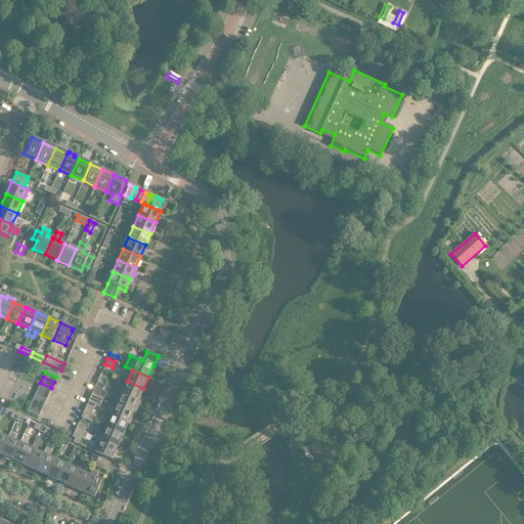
[(97,382),(104,385),(106,380),(99,377),(97,382)]
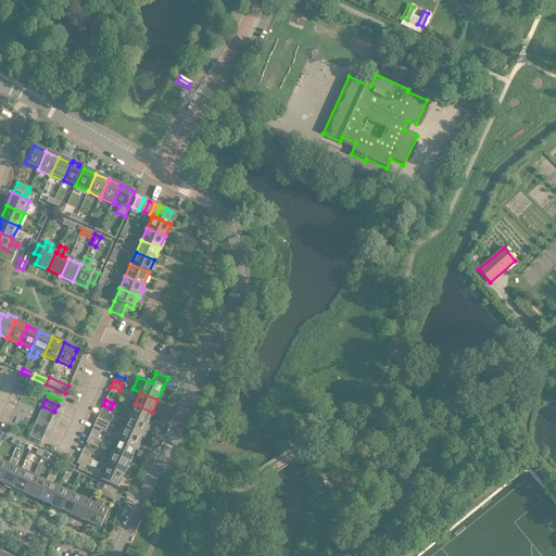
[(152,413),(135,404),(128,417),(147,425),(152,413)]
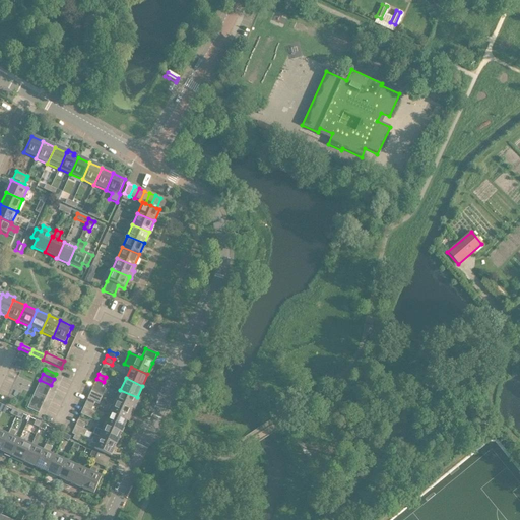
[(104,382),(96,379),(90,390),(102,395),(105,389),(102,387),(104,382)]
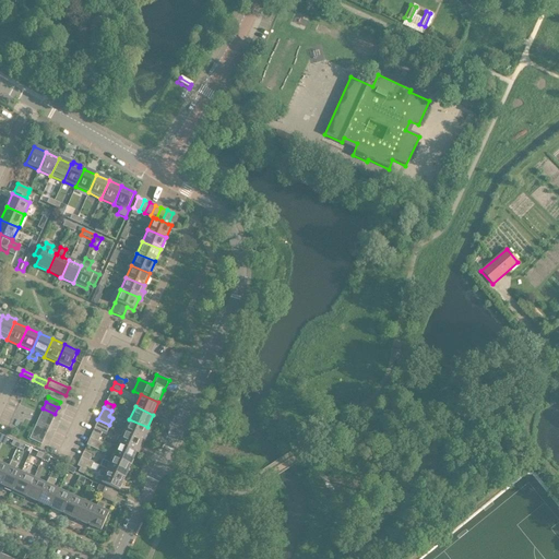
[(55,414),(43,408),(40,414),(52,419),(55,414)]
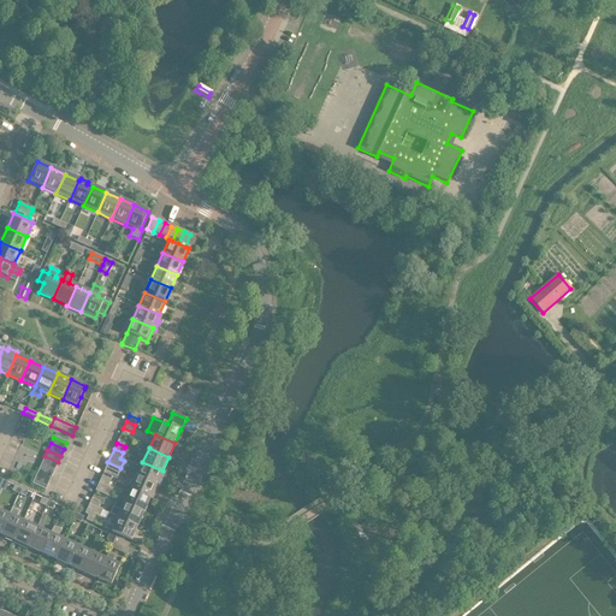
[(41,463),(54,469),(58,462),(45,456),(41,463)]
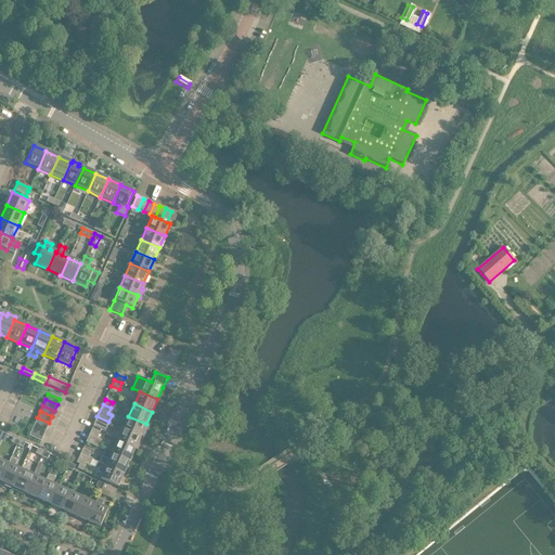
[(91,429),(100,433),(102,428),(105,429),(108,422),(97,416),(91,429)]
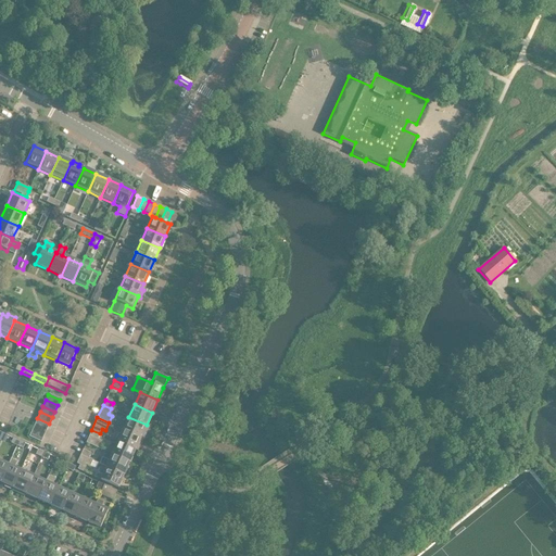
[(128,417),(123,429),(142,438),(143,438),(143,437),(149,426),(147,425),(128,417)]
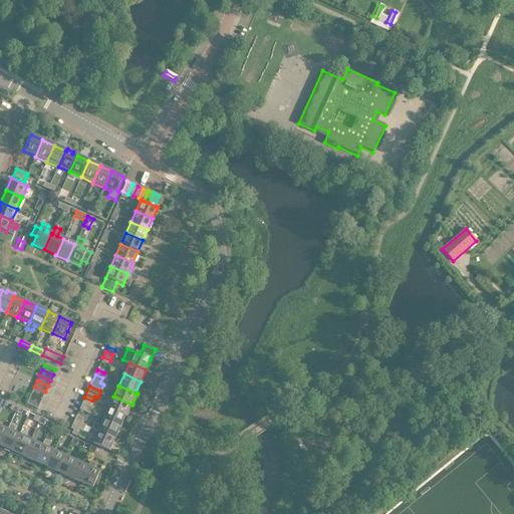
[(31,392),(43,398),(45,392),(34,387),(31,392)]
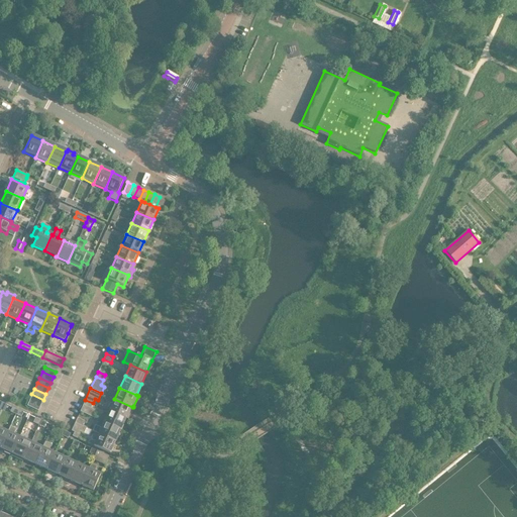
[(43,400),(31,394),(29,400),(40,405),(43,400)]
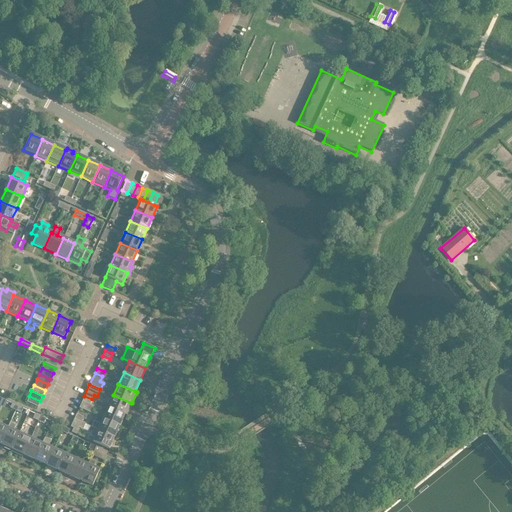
[(127,413),(131,403),(113,395),(108,407),(124,414),(126,415),(126,414),(127,415),(127,413)]
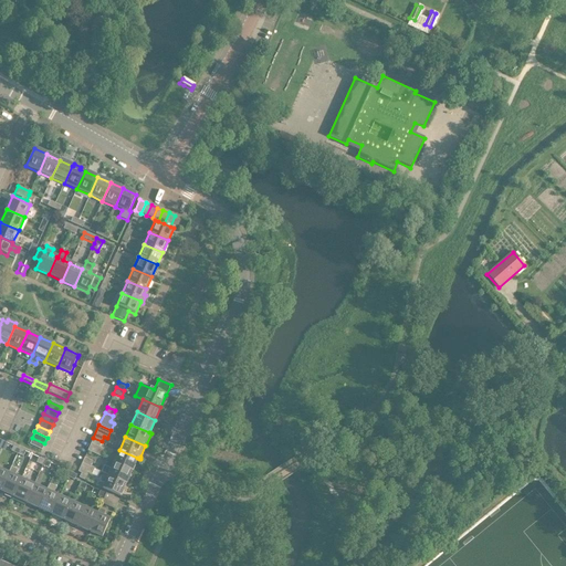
[(29,444),(41,450),(44,443),(32,438),(29,444)]
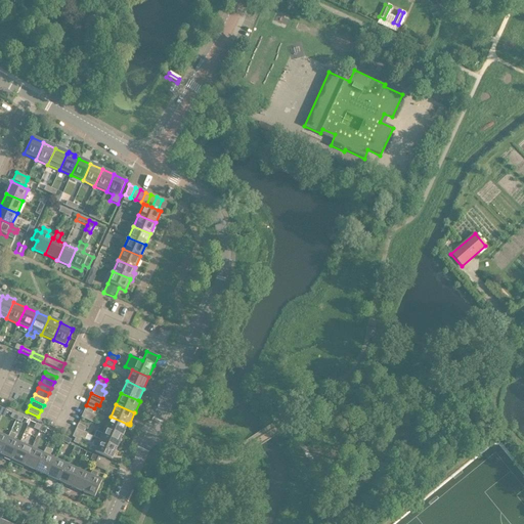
[(81,418),(92,423),(95,416),(91,413),(94,408),(86,405),(81,418)]
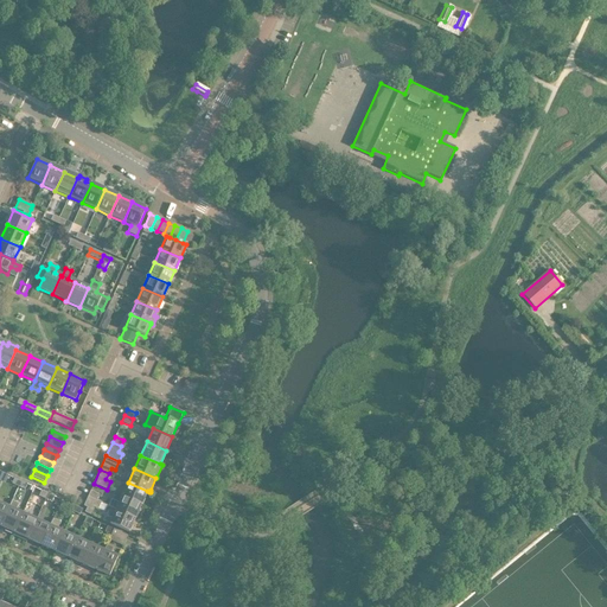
[(141,504),(147,491),(128,483),(122,496),(141,504)]
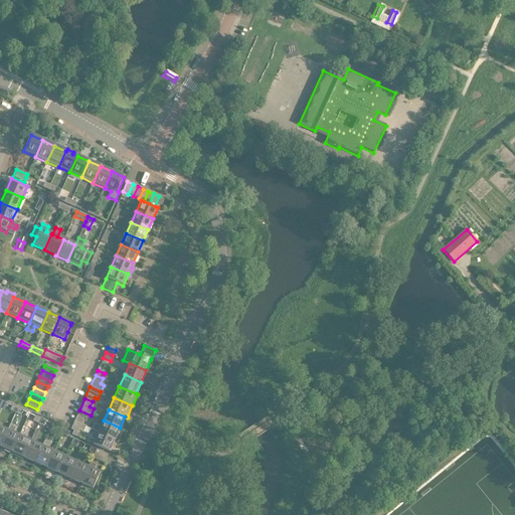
[(74,421),(81,424),(83,419),(76,416),(74,421)]
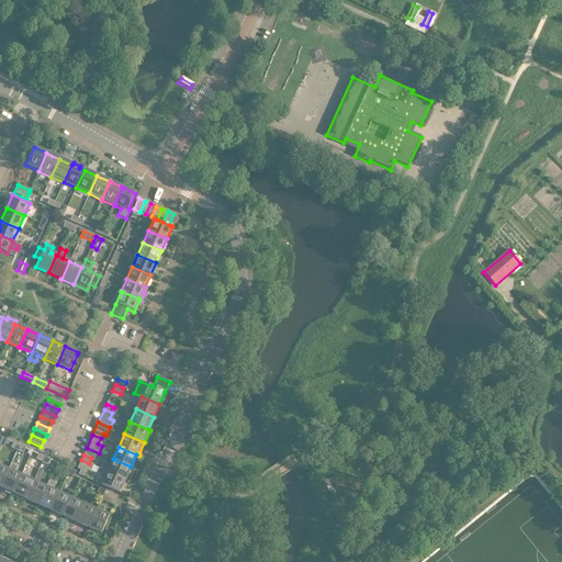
[(102,462),(100,468),(125,480),(131,467),(113,459),(110,465),(102,462)]
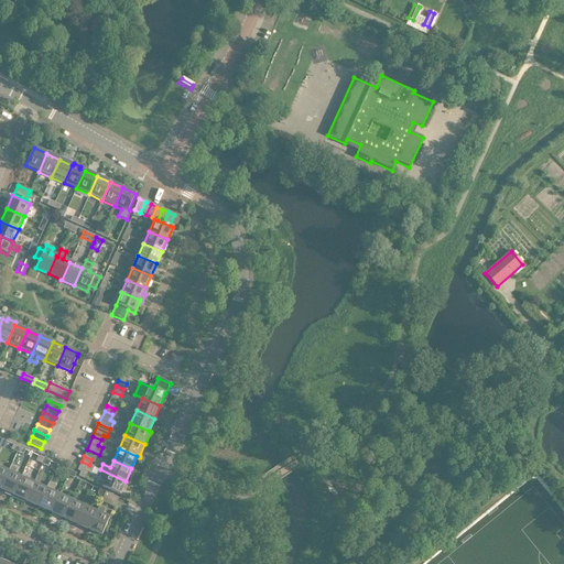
[(80,472),(78,476),(84,478),(87,472),(90,474),(94,467),(89,465),(82,462),(77,470),(80,472)]
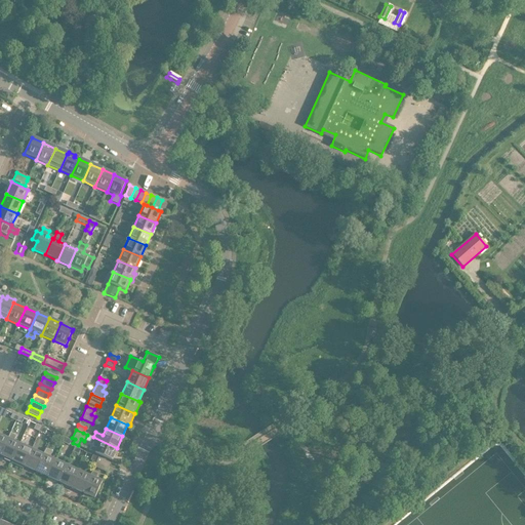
[(0,453),(0,455),(11,460),(18,444),(13,442),(16,436),(10,433),(7,439),(0,453)]
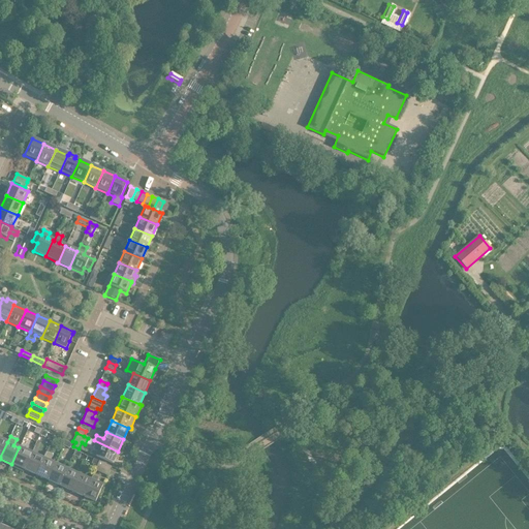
[(100,444),(95,456),(112,464),(118,452),(94,440),(94,441),(100,444)]
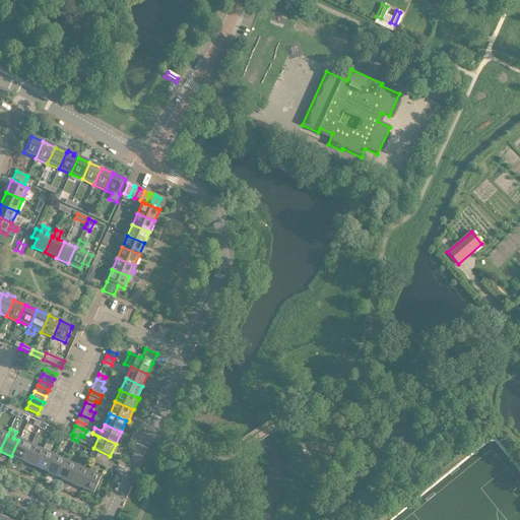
[(30,445),(18,440),(11,456),(16,458),(15,460),(22,463),(22,461),(30,445)]
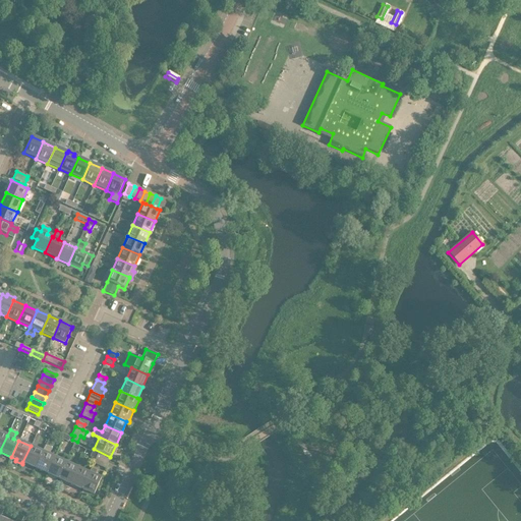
[(22,462),(35,468),(42,451),(31,446),(22,462)]
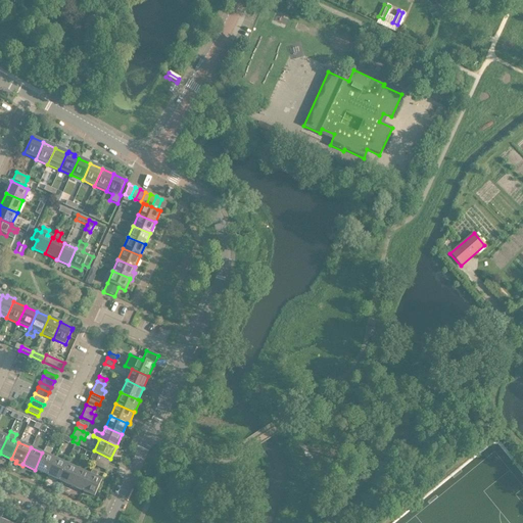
[(42,453),(35,470),(46,475),(54,459),(49,456),(51,450),(45,447),(42,453)]
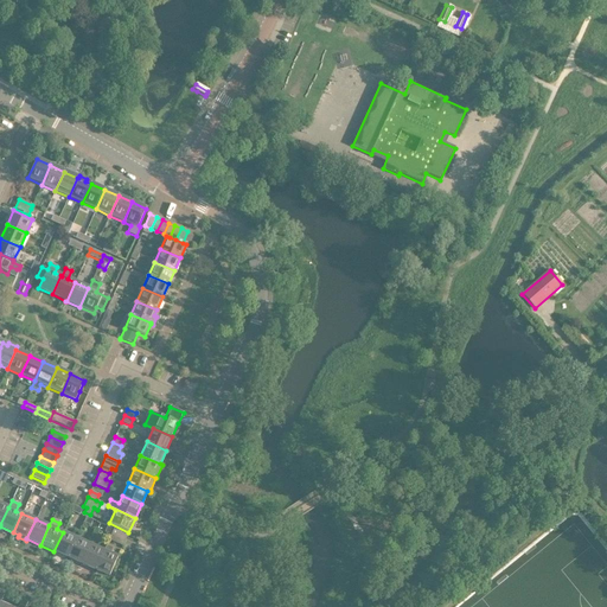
[(127,536),(113,530),(108,541),(122,547),(127,536)]
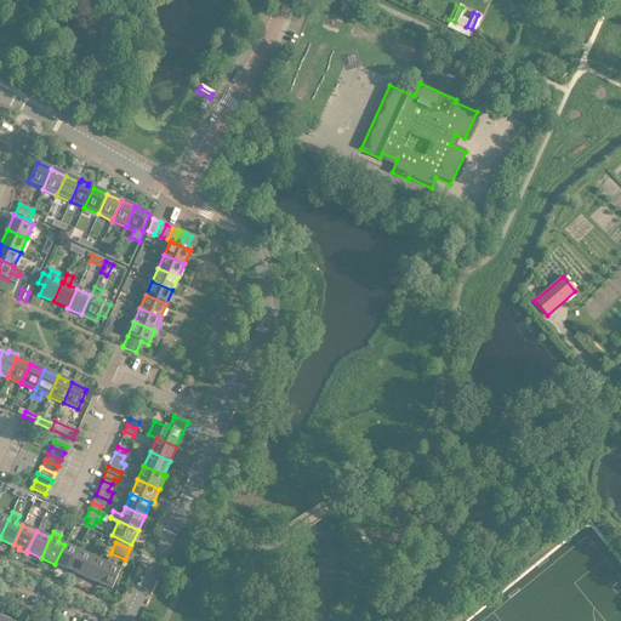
[(69,570),(78,551),(64,545),(55,564),(69,570)]
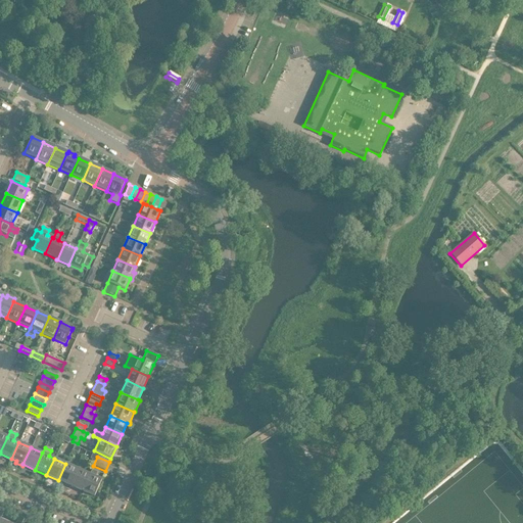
[(65,464),(58,480),(69,485),(78,469),(65,464)]
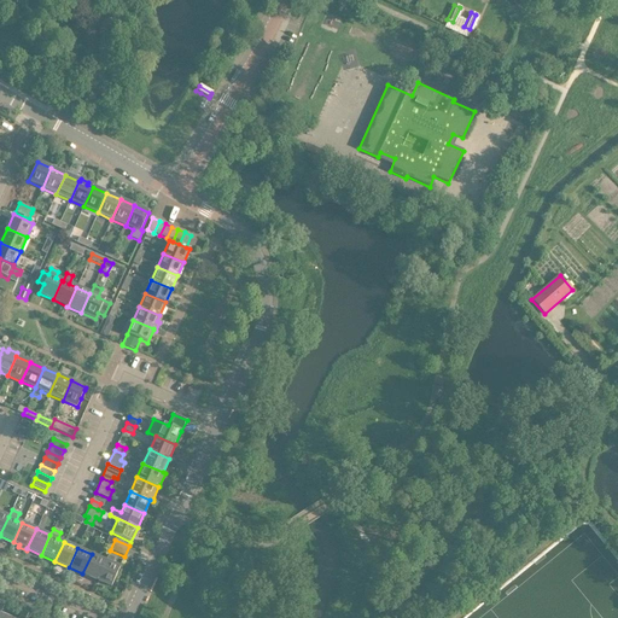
[(92,554),(82,573),(97,581),(105,560),(92,554)]
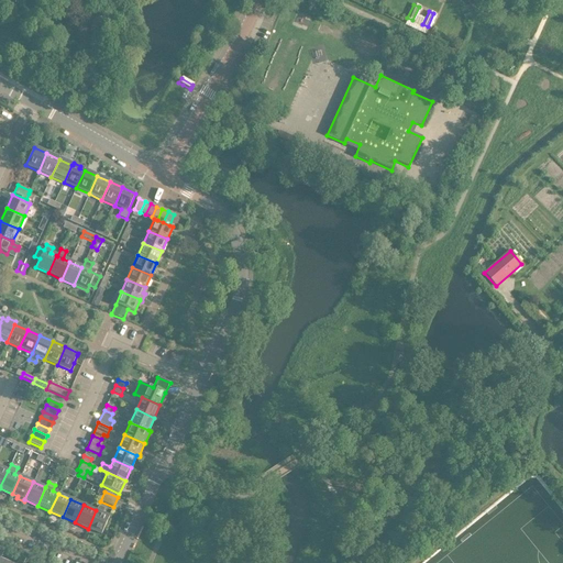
[(96,510),(88,529),(101,534),(109,517),(102,514),(105,509),(98,506),(96,510)]
